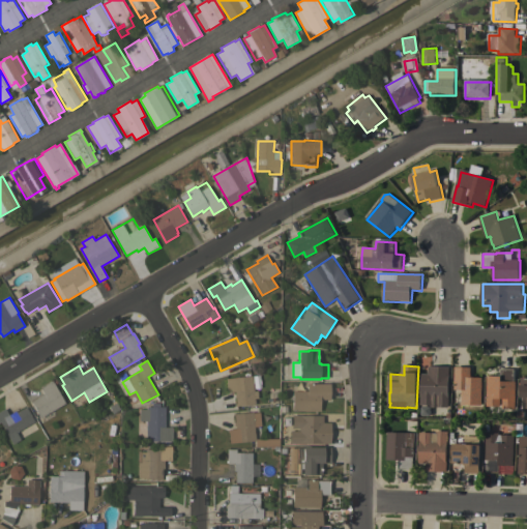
[(422,375),(430,375),(430,366),(451,368),(449,408),(432,408),(432,406),(421,405),(422,375)]
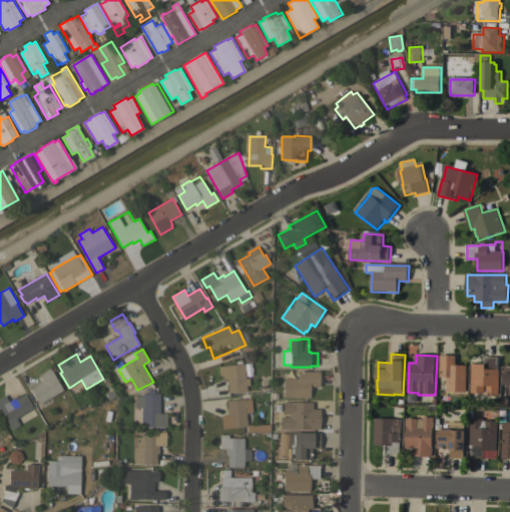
[(467,393),(448,393),(448,385),(442,385),(442,378),(441,378),(441,356),(457,356),(457,366),(468,366),(467,393)]
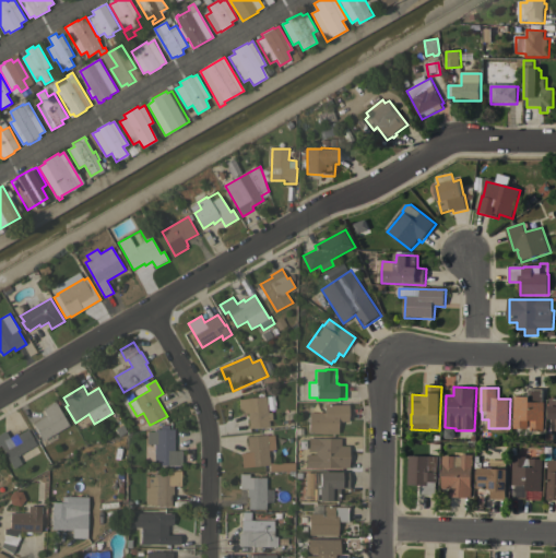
[(516,398),(530,398),(530,390),(544,390),(544,403),(545,403),(544,432),(531,431),(531,422),(529,422),(529,429),(515,429),(516,398)]
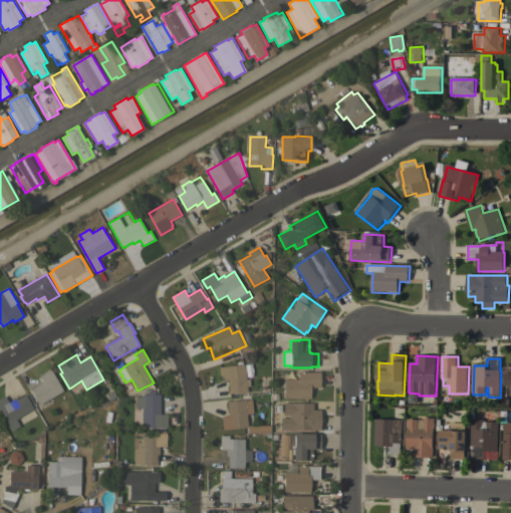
[(230,395),(229,379),(222,380),(220,367),(245,364),(247,379),(250,378),(251,387),(248,387),(248,392),(230,395)]
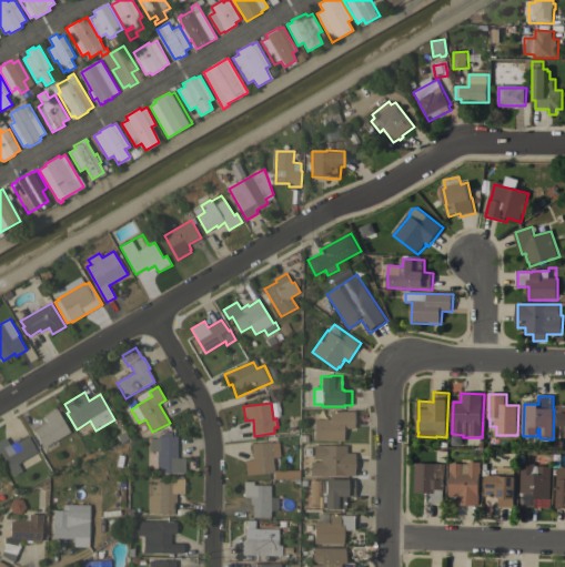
[(46,448),(34,431),(48,422),(44,416),(57,408),(71,433),(46,448)]
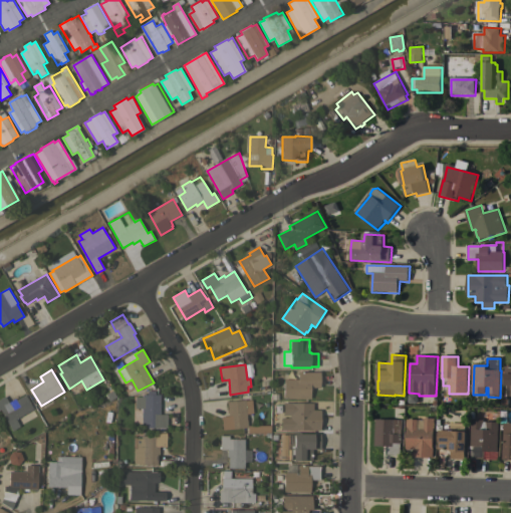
[(285,399),(285,379),(299,379),(299,372),(321,372),(321,388),(311,388),(311,400),(285,399)]
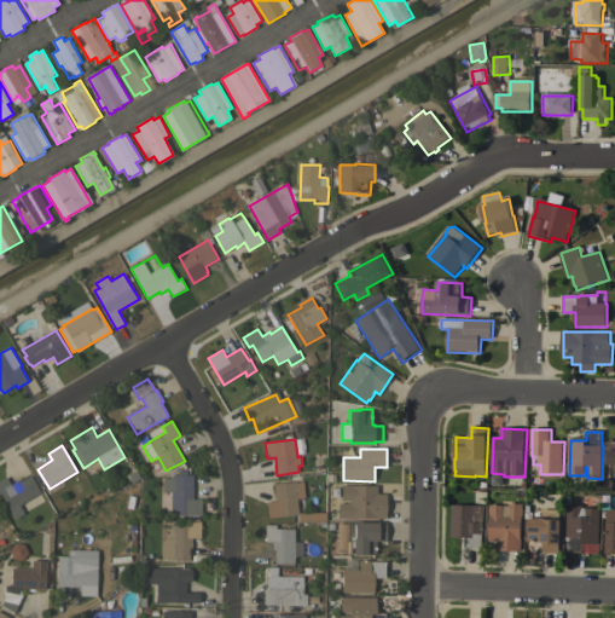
[(172,515),(173,492),(164,492),(164,478),(173,478),(173,475),(179,475),(179,471),(189,471),(189,475),(195,475),(193,500),(202,500),(202,515),(172,515)]
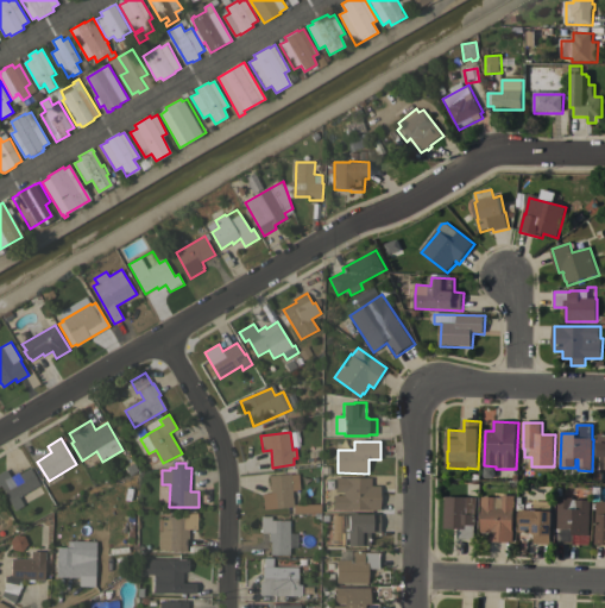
[(1,486),(0,486),(0,474),(7,470),(11,477),(19,472),(20,475),(31,468),(41,484),(20,497),(25,506),(16,511),(1,486)]
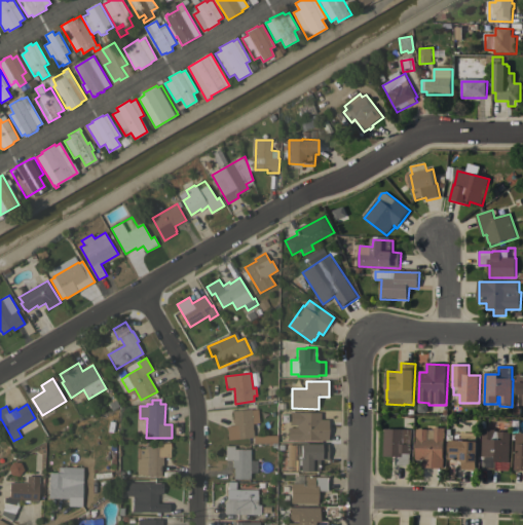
[(254,438),(229,440),(227,426),(234,425),(233,411),(252,409),(252,410),(259,409),(260,423),(253,423),(254,438)]
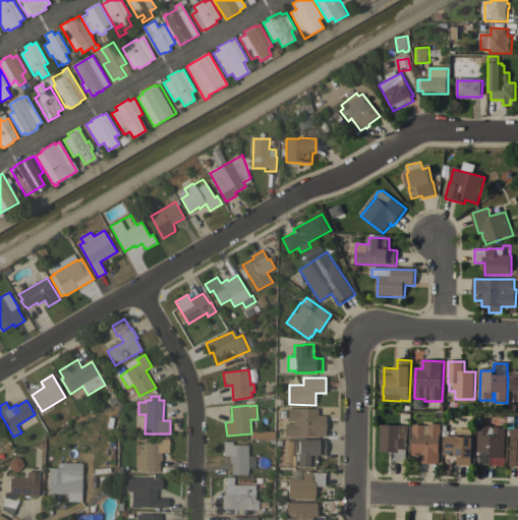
[(286,437),(286,423),(295,423),(295,421),(288,421),(288,408),(319,408),(319,415),(327,415),(326,437),(286,437)]
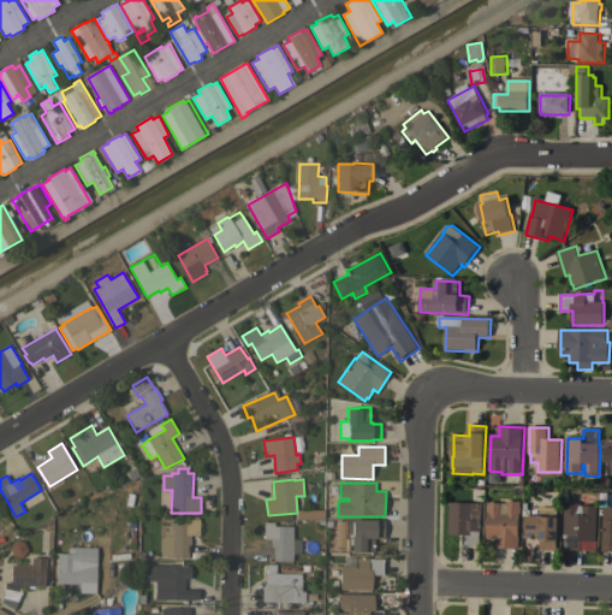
[(520,550),(495,549),(495,539),(487,539),(488,503),(507,504),(507,502),(522,502),(520,550)]
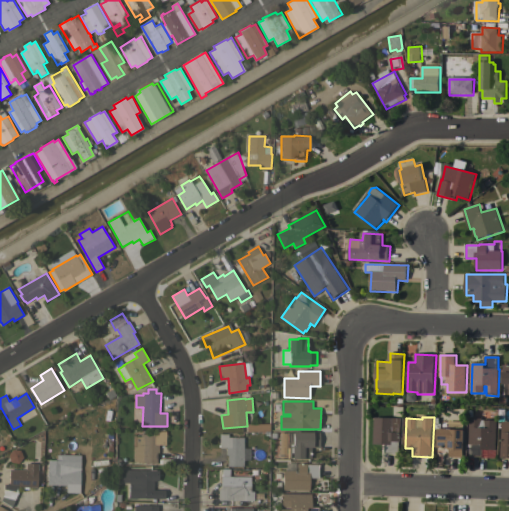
[(375,418),(394,418),(394,430),(393,430),(390,433),(402,433),(401,442),(400,442),(400,454),(387,454),(387,445),(375,445),(375,418)]
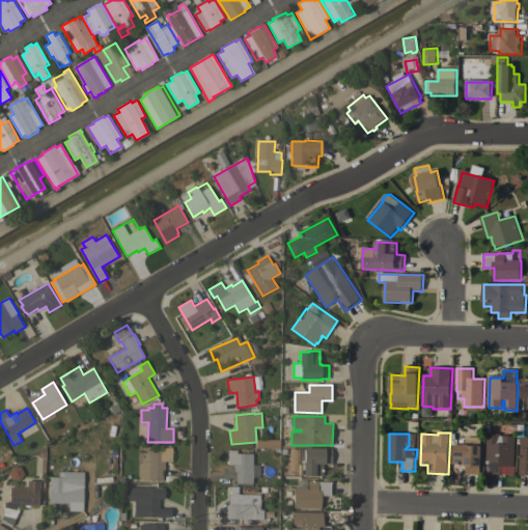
[(516,467),(502,467),(501,474),(488,474),(488,462),(487,462),(488,434),(500,435),(500,437),(516,437),(516,467)]
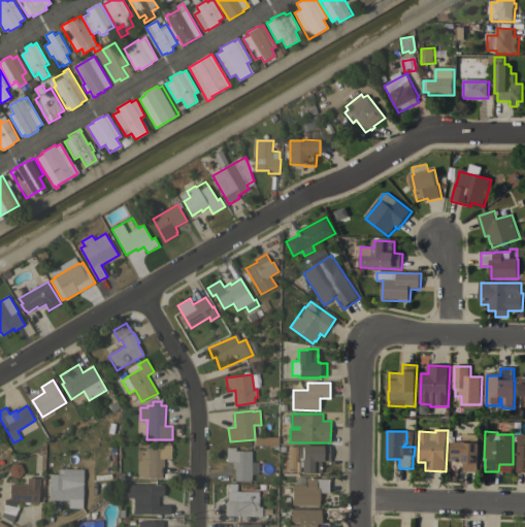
[(480,464),(479,464),(479,472),(464,472),(464,463),(451,462),(451,453),(452,453),(453,442),(463,442),(463,435),(479,435),(479,443),(480,443),(480,464)]
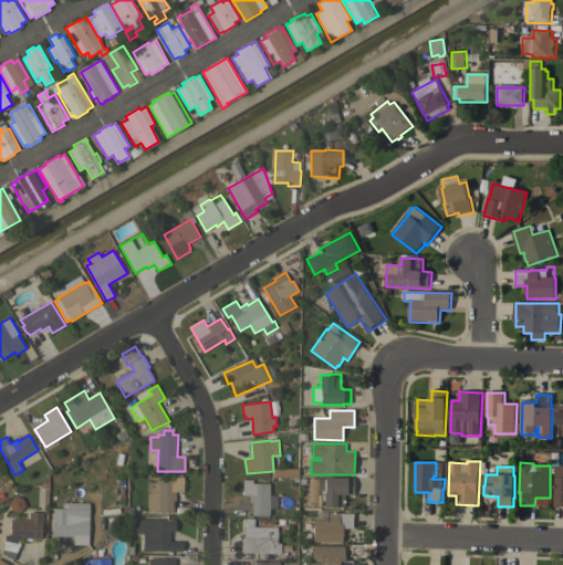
[(274,470),(300,469),(300,477),(274,478),(274,470)]
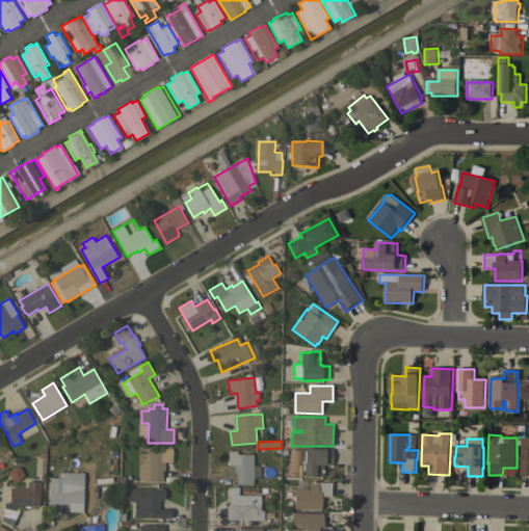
[(140,453),(147,453),(147,451),(164,451),(164,448),(174,448),(174,462),(166,462),(166,470),(164,470),(164,481),(150,481),(150,482),(140,482),(140,453)]
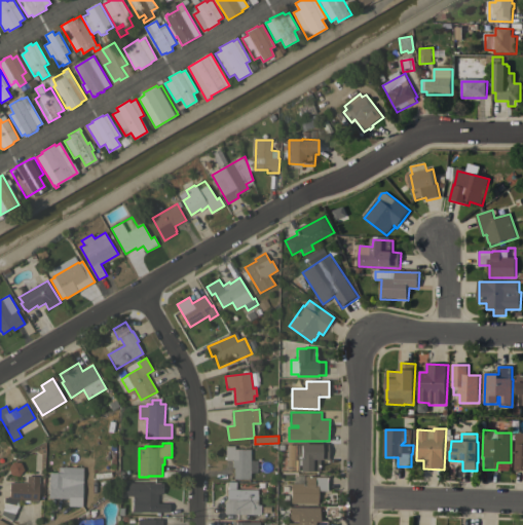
[(289,445),(302,445),(302,444),(330,444),(329,459),(321,459),(321,472),(301,472),(301,465),(300,465),(300,471),(288,471),(289,445)]
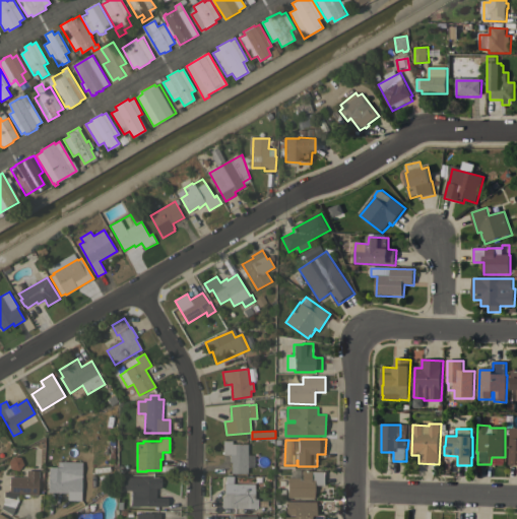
[(249,473),(232,473),(232,462),(231,462),(231,455),(223,455),(223,441),(233,441),(233,444),(249,444),(249,473)]
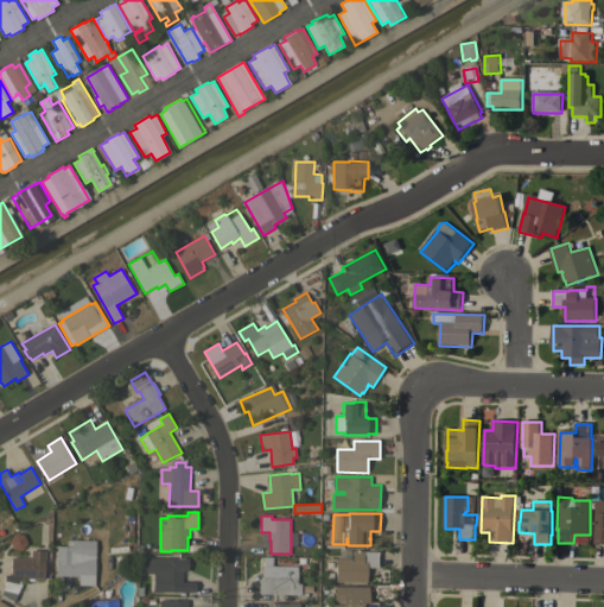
[(96,574),(91,574),(91,575),(96,575),(96,586),(80,586),(81,576),(57,576),(58,547),(69,547),(69,541),(75,541),(75,547),(76,547),(76,539),(96,541),(96,557),(96,574)]
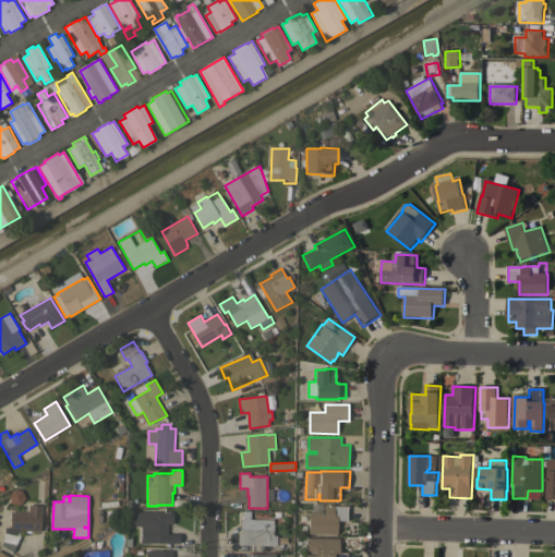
[(310,534),(310,513),(325,513),(325,505),(335,505),(335,506),(348,506),(348,521),(338,521),(338,534),(310,534)]
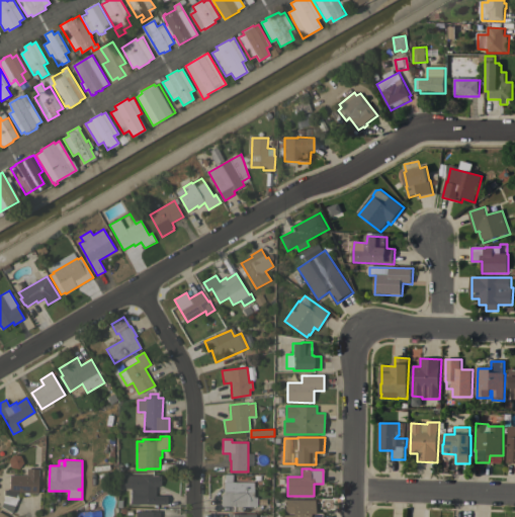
[(38,494),(29,493),(29,495),(25,495),(25,493),(19,493),(19,500),(18,500),(13,513),(2,506),(5,500),(5,490),(10,490),(10,476),(27,476),(27,469),(39,469),(38,494)]
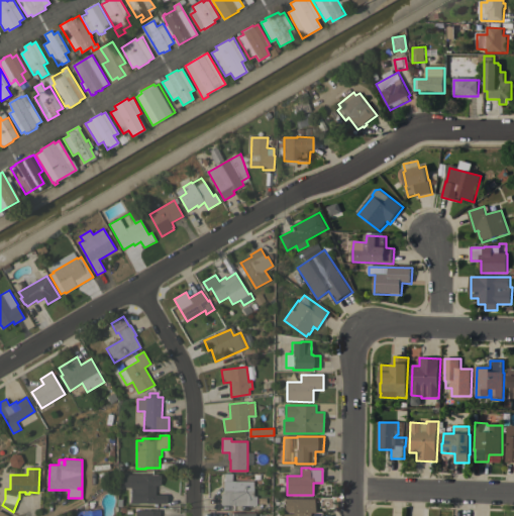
[(221,505),(221,494),(224,494),(224,481),(225,481),(225,474),(233,474),(233,482),(254,482),(253,497),(258,497),(258,506),(221,505)]
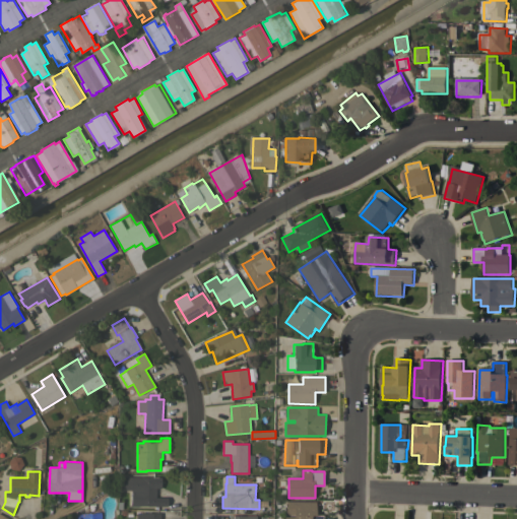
[(163,477),(162,489),(157,489),(157,498),(169,498),(169,507),(132,506),(132,491),(124,491),(124,477),(163,477)]
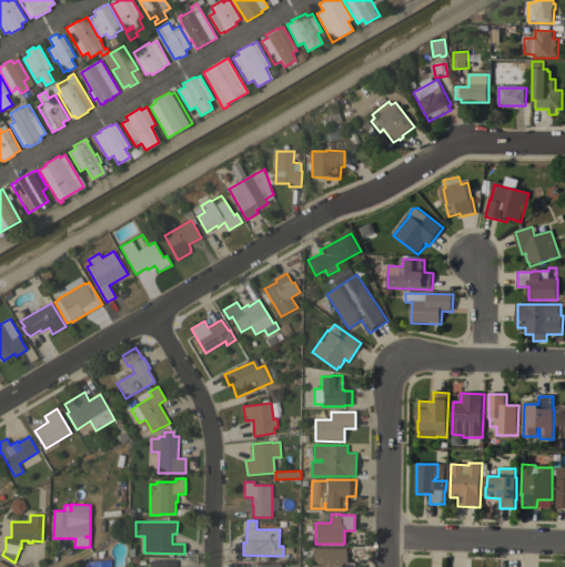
[(312,566),(312,565),(322,565),(323,563),(314,563),(314,548),(346,548),(346,563),(353,563),(353,566),(312,566)]
